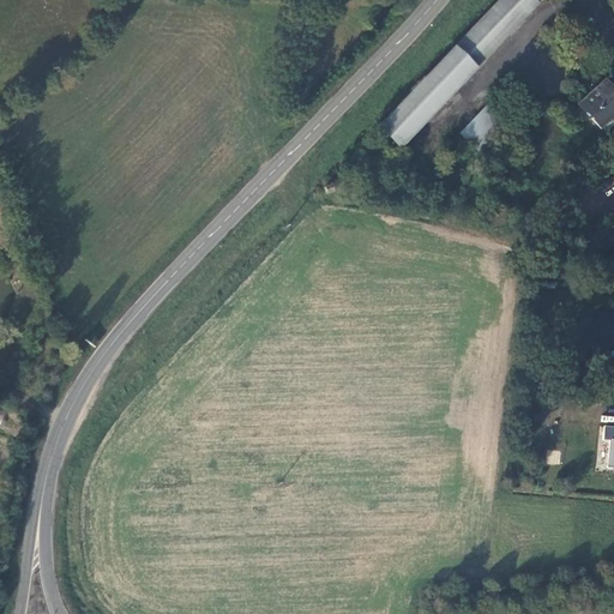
[(402,145),(539,2),(535,0),(499,0),(379,122),(402,145)]
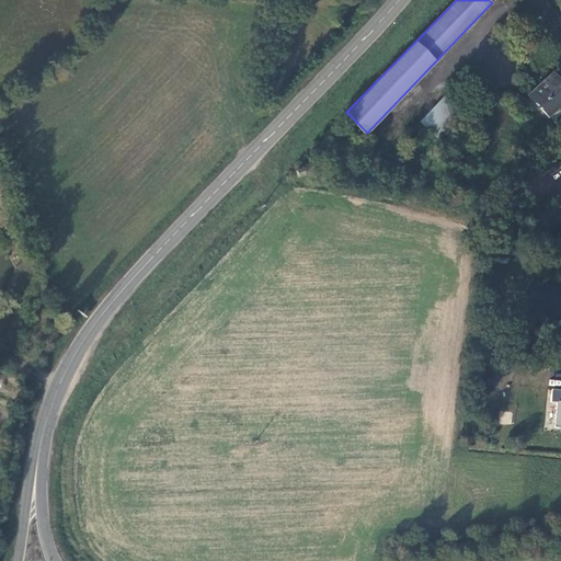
[(544,127),(560,111),(560,82),(552,72),(528,94),(530,98),(524,105),(544,127)]
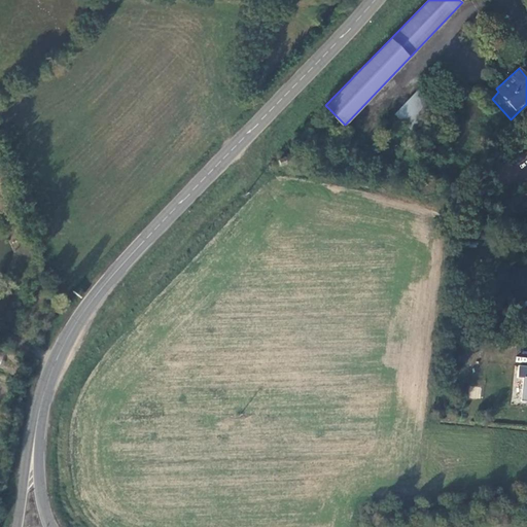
[(410,128),(432,106),(418,91),(394,113),(410,128)]
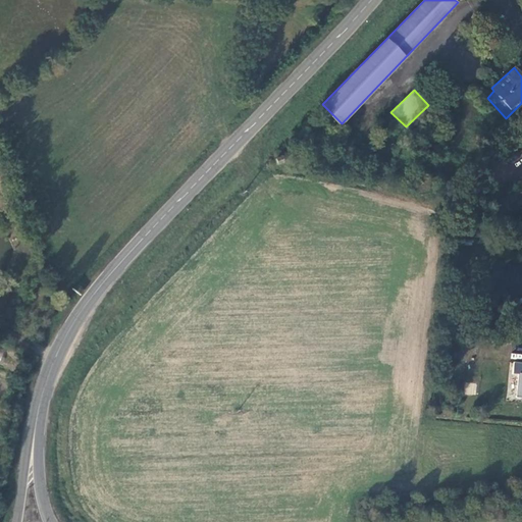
[(521,397),(521,362),(514,362),(513,373),(519,374),(517,397),(521,397)]
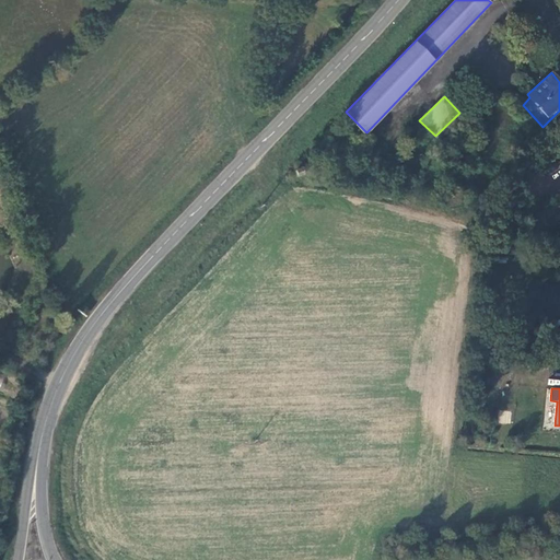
[(499,409),(498,422),(511,423),(512,410),(499,409)]
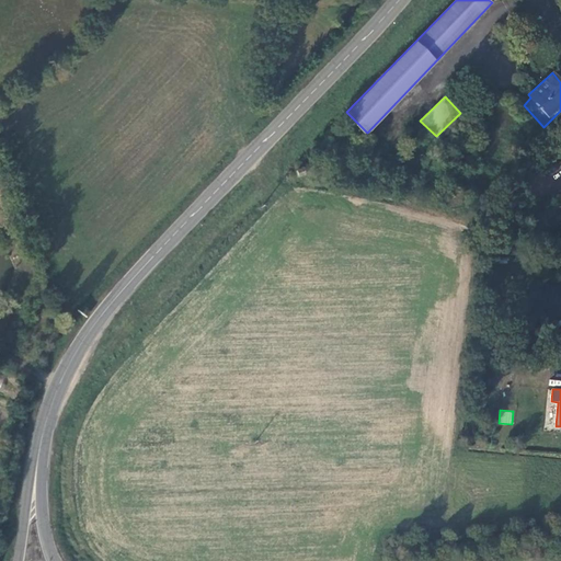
All buildings are outlined.
